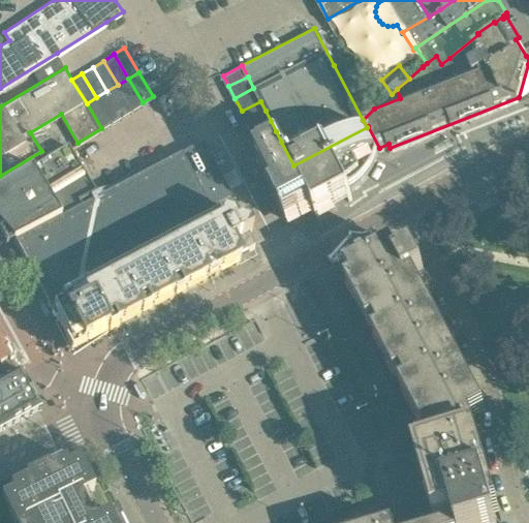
[(143,102),(128,79),(118,85),(131,110),(143,102)]
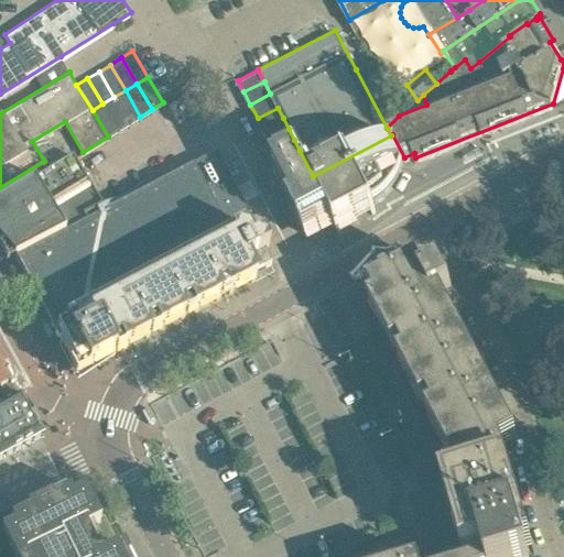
[(140,117),(126,90),(114,97),(129,123),(140,117)]
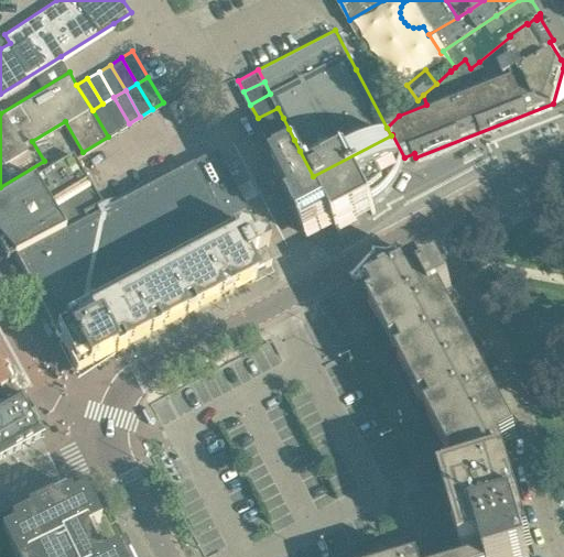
[(196,109),(186,93),(169,102),(179,120),(196,109)]
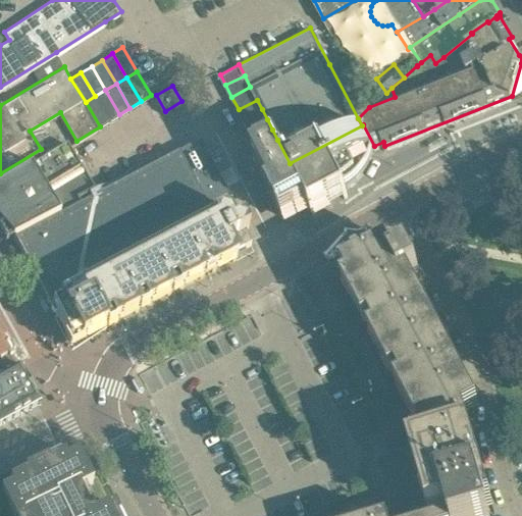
[(119,114),(105,90),(95,96),(109,120),(119,114)]
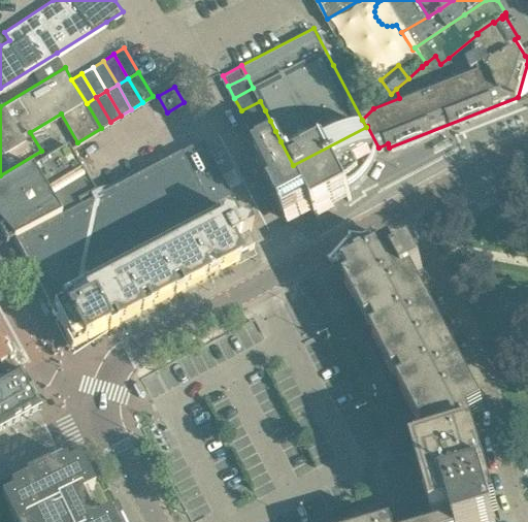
[(110,122),(96,97),(87,103),(101,128),(110,122)]
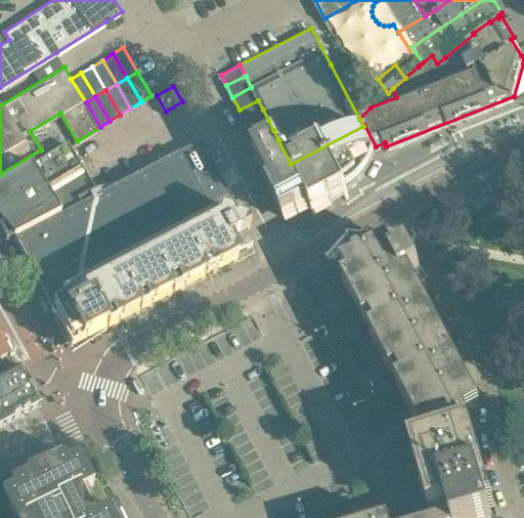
[(245,119),(263,110),(258,100),(239,110),(245,119)]
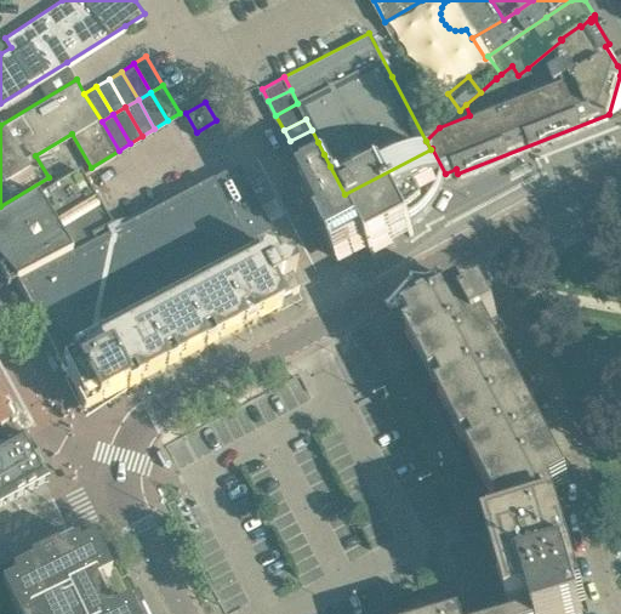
[(296,153),(318,142),(312,130),(290,141),(296,153)]
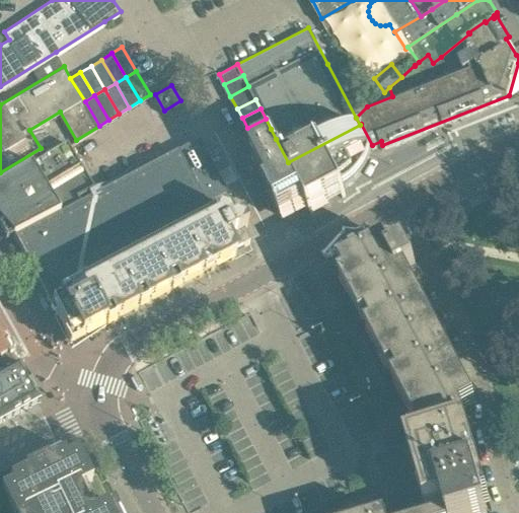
[(271,129),(266,119),(247,128),(252,138),(271,129)]
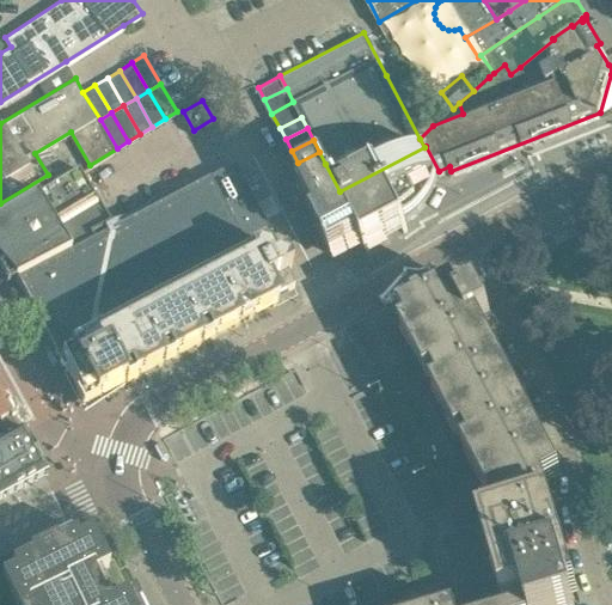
[(304,175),(299,178),(337,252),(362,239),(367,248),(408,226),(403,218),(408,214),(412,211),(418,207),(422,202),(427,197),(430,191),(432,188),(434,184),(435,181),(436,176),(438,172),(438,171),(439,171),(426,146),(424,147),(340,191),(325,164),(304,175)]
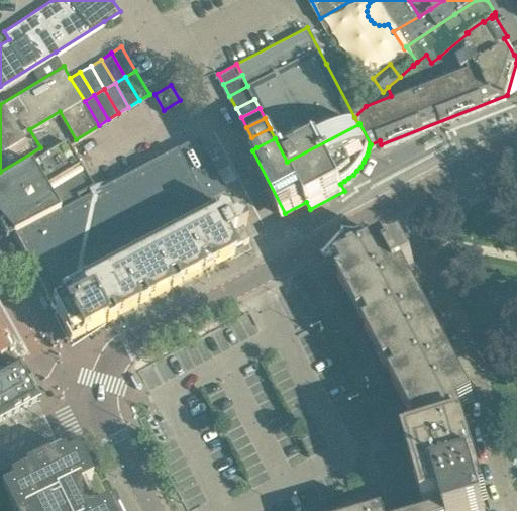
[(275,138),(270,128),(251,137),(256,147),(275,138)]
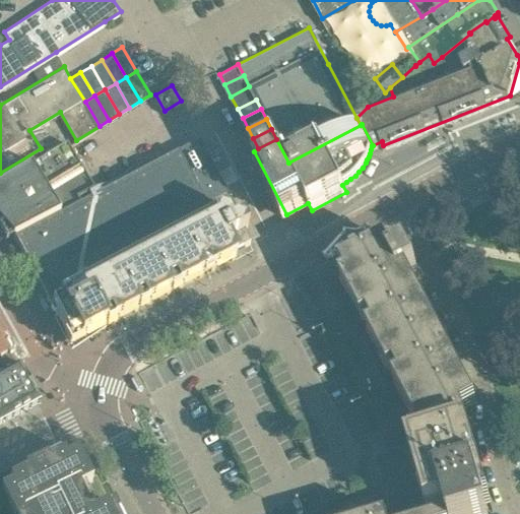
[(244,228),(247,226),(200,136),(80,199),(80,198),(13,233),(14,234),(14,235),(18,243),(57,315),(67,334),(73,332),(78,329),(81,335),(85,333),(84,331),(101,322),(102,325),(106,323),(105,320),(113,316),(114,318),(118,316),(117,314),(133,305),(134,308),(138,306),(137,303),(145,299),(146,301),(150,299),(149,297),(166,288),(167,291),(171,288),(170,286),(178,281),(179,284),(183,282),(182,279),(198,271),(199,273),(203,271),(202,269),(210,264),(211,267),(215,265),(214,262),(231,254),(232,256),(236,254),(233,249),(250,240),(244,228)]
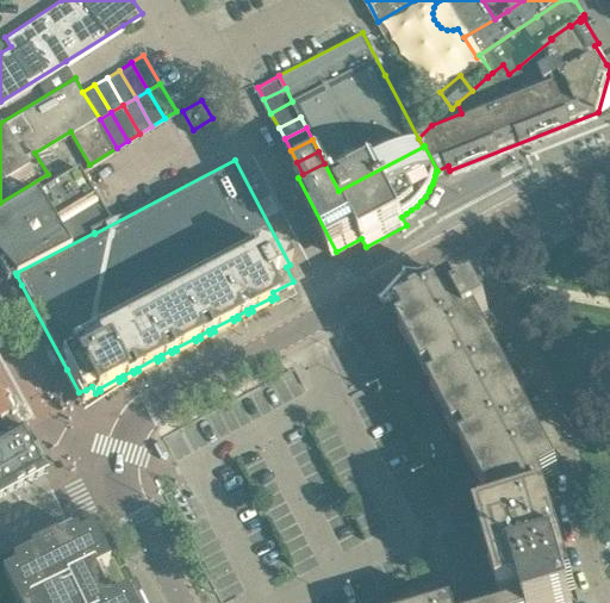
[(8,278),(16,273),(94,232),(92,229),(112,218),(79,163),(0,210),(0,262),(2,266),(5,272),(7,278),(8,278)]
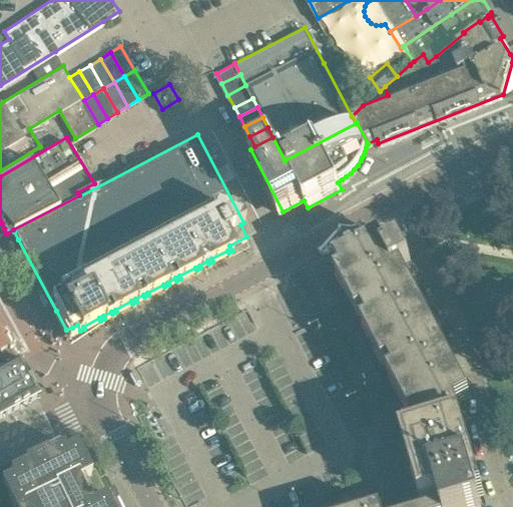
[(453,404),(450,394),(461,388),(398,269),(412,262),(402,240),(388,248),(382,237),(358,250),(356,247),(301,277),(316,306),(346,290),(411,414),(416,412),(424,427),(422,428),(423,429),(409,433),(428,499),(430,499),(432,506),(478,506),(483,506),(481,501),(487,500),(475,458),(469,459),(460,428),(465,427),(458,402),(453,404)]
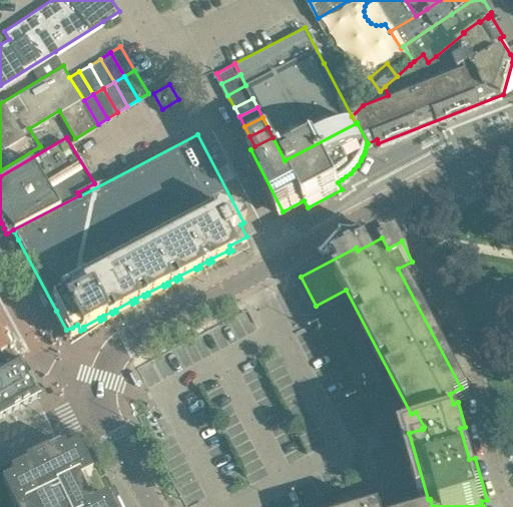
[(13,342),(0,321),(0,346),(9,341),(10,344),(13,342)]
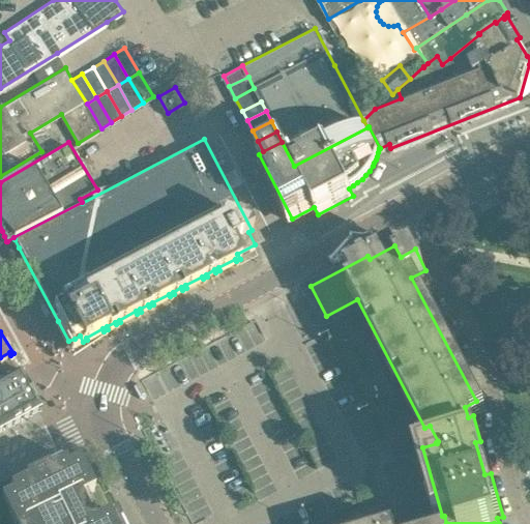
[(0,428),(41,406),(35,395),(30,393),(26,383),(27,378),(21,368),(21,367),(20,365),(17,366),(19,369),(1,378),(0,377),(0,428)]
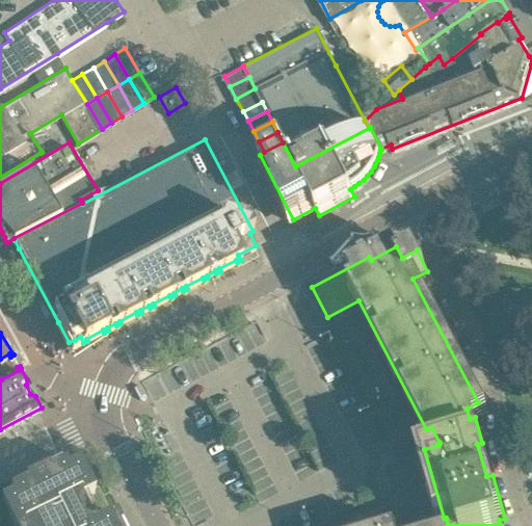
[(117,525),(114,525),(109,514),(96,521),(90,511),(87,513),(80,497),(94,491),(79,461),(68,467),(64,462),(48,470),(50,472),(40,477),(36,472),(34,473),(37,478),(27,483),(26,480),(9,489),(11,494),(0,500),(12,525),(117,525)]
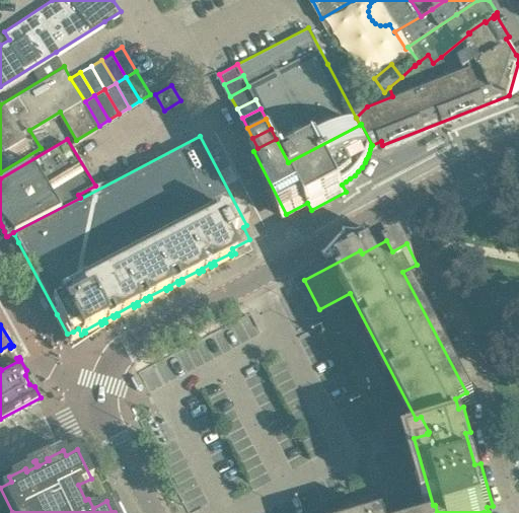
[(386,512),(381,495),(340,512),(386,512)]
